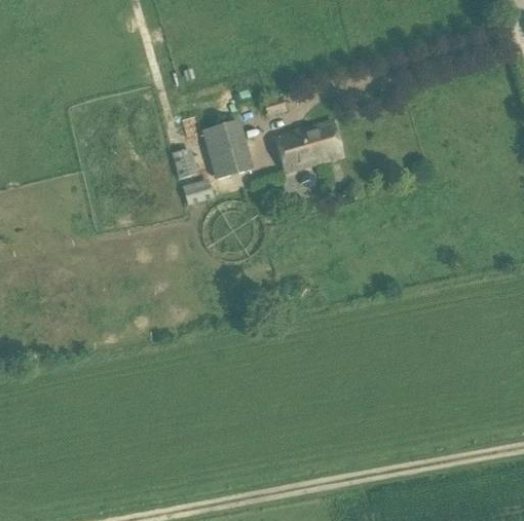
[(284,96),(265,101),(268,113),(288,108),(284,96)]
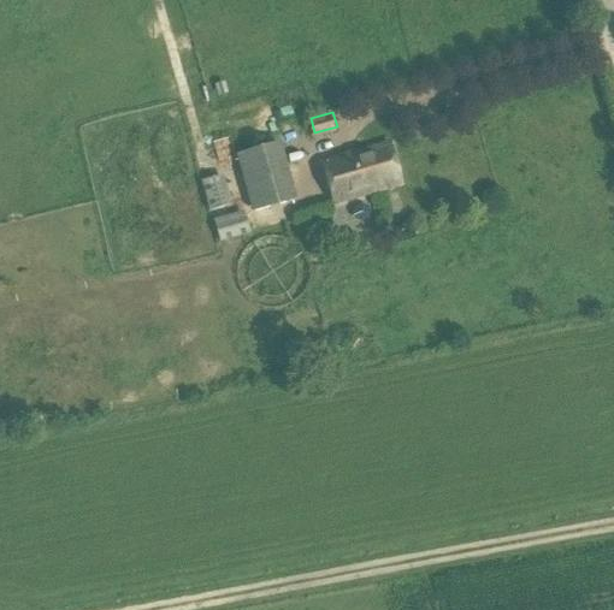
[(224,119),(210,119),(211,141),(225,140),(224,119)]
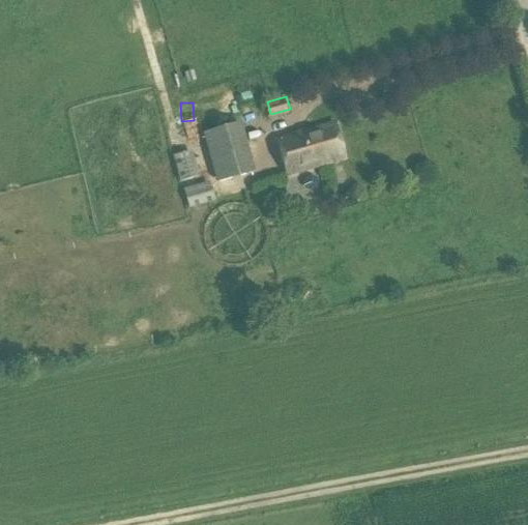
[(335,118),(279,136),(290,171),(347,153),(335,118)]
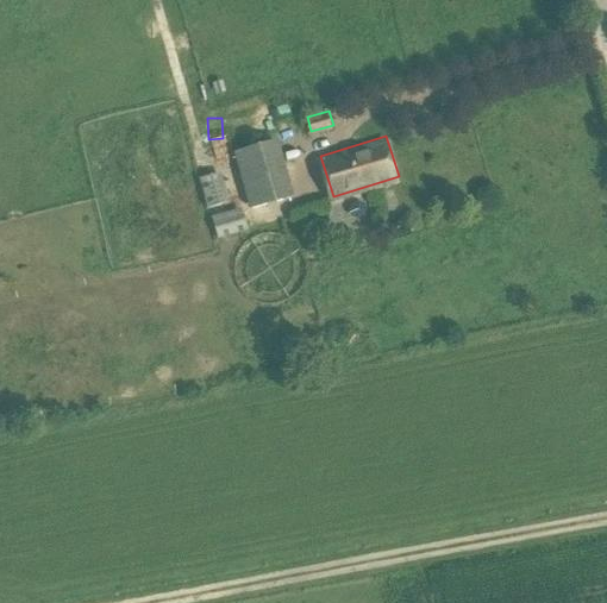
[(279,137),(233,150),(249,207),(294,193),(279,137)]
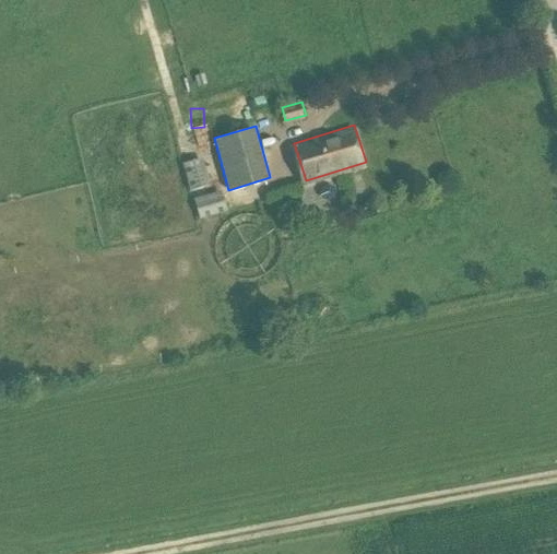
[(204,155),(184,161),(191,188),(212,183),(204,155)]
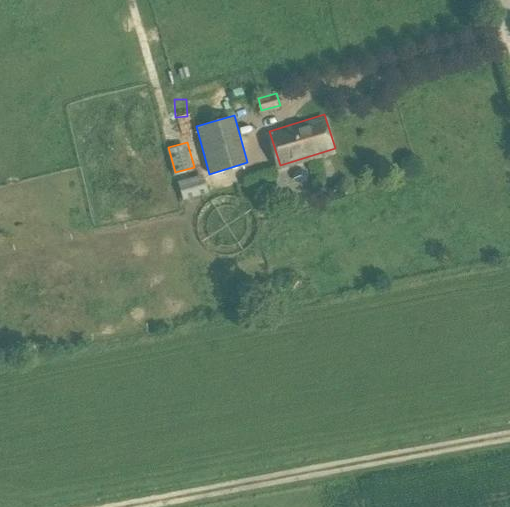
[(204,172),(177,180),(183,200),(210,192),(204,172)]
